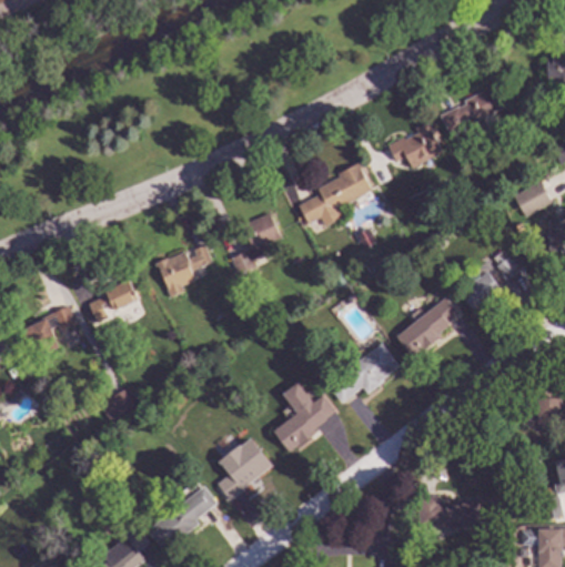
[(564,85),(557,85),(557,79),(547,78),(548,57),(557,57),(557,53),(564,53),(564,85)]
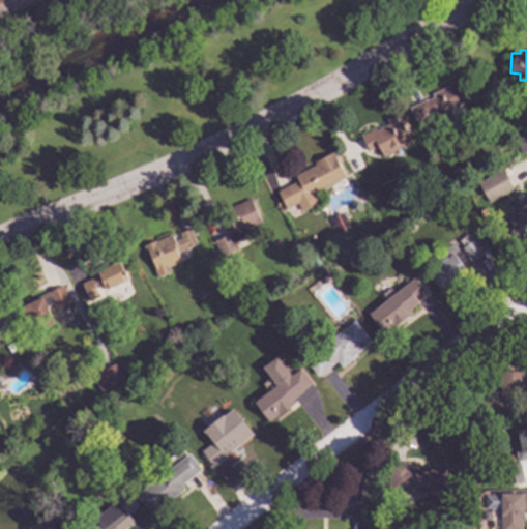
[(476,98),(461,106),(463,111),(454,115),(451,112),(444,115),(441,109),(435,112),(438,118),(420,126),(411,108),(428,99),(428,100),(436,97),(434,93),(466,77),(476,98)]
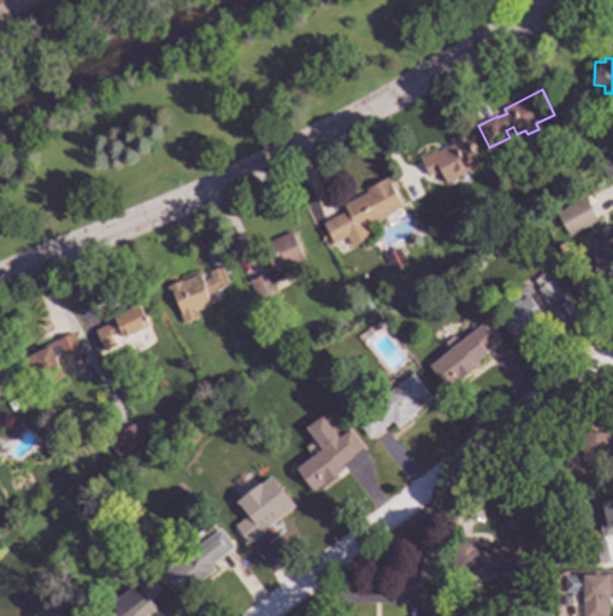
[(469,139),(466,140),(479,165),(447,182),(441,169),(430,175),(422,159),(437,150),(438,153),(453,145),(451,141),(465,133),(469,139)]
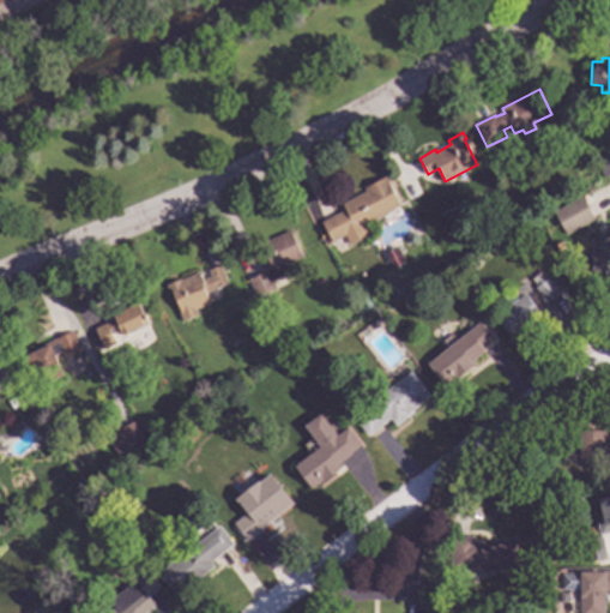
[(609,174),(604,178),(596,162),(609,155),(609,174)]
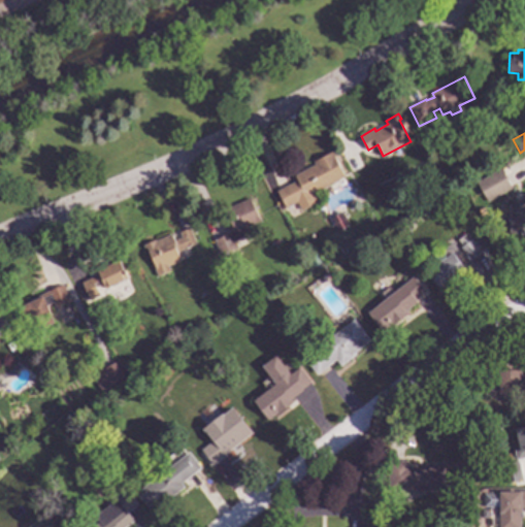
[(346,176),(287,207),(279,191),(298,180),(295,174),(315,165),(314,162),(332,153),(346,176)]
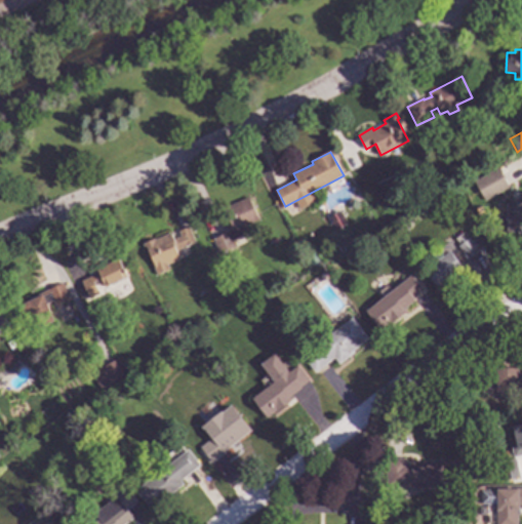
[(506,176),(505,177),(510,187),(486,200),(475,182),(500,167),(506,176)]
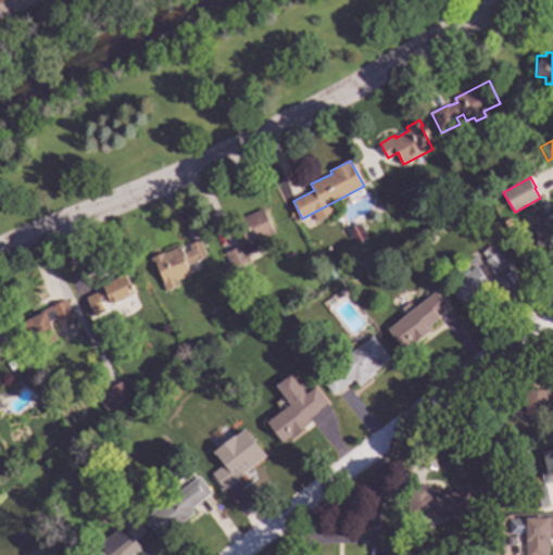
[(276,231),(260,241),(263,247),(246,255),(249,260),(234,268),(226,253),(248,241),(237,222),(263,207),(276,231)]
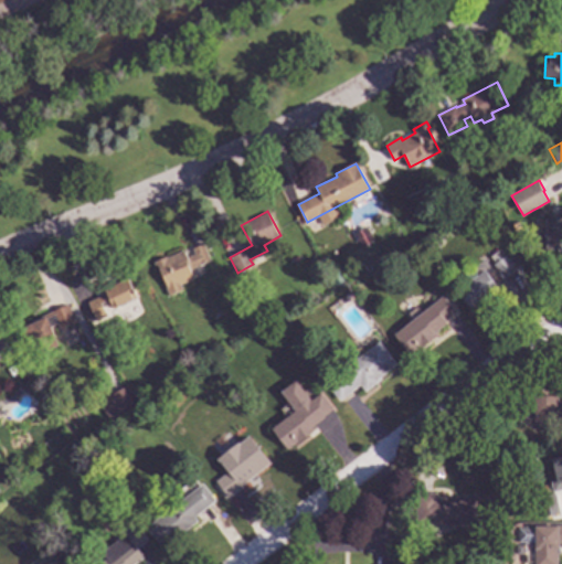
[(561,252),(547,252),(547,217),(561,217),(561,252)]
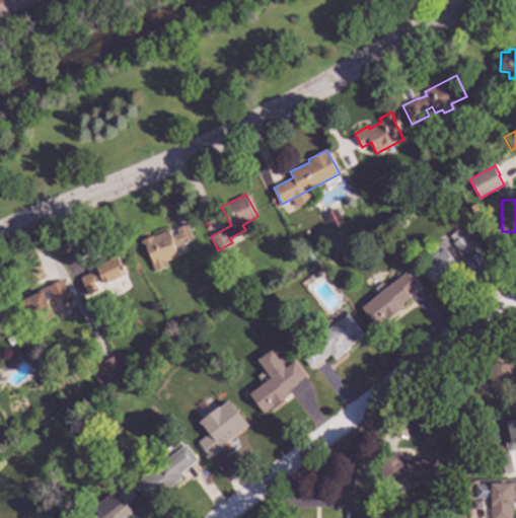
[(195,237),(174,247),(178,254),(164,262),(161,254),(152,259),(144,241),(168,228),(172,236),(179,233),(176,228),(187,223),(195,237)]
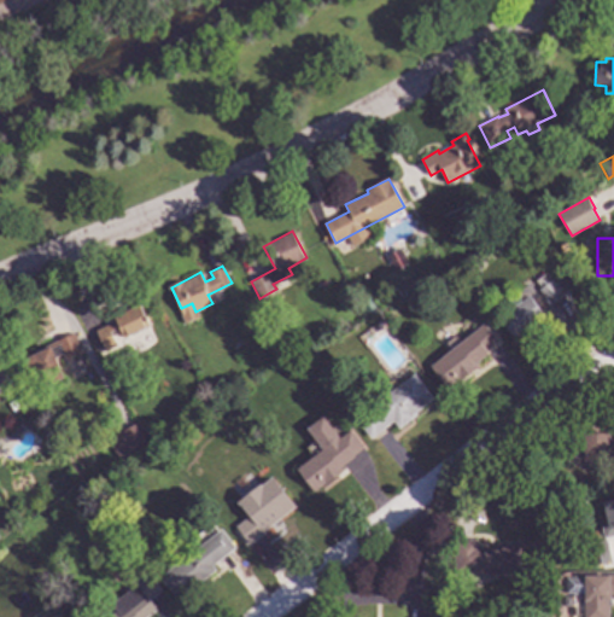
[(562,295),(551,304),(539,289),(551,280),(562,295)]
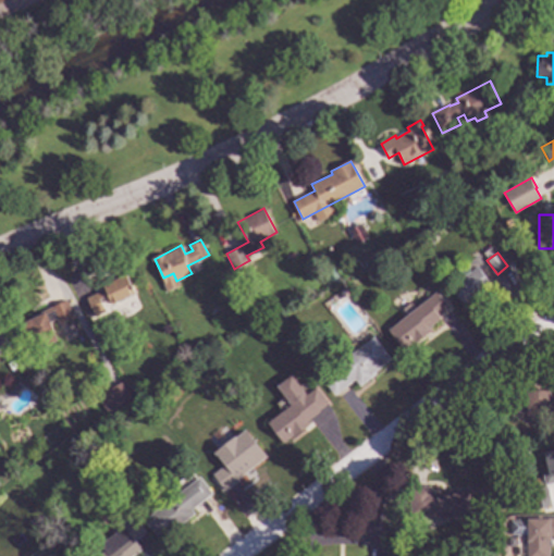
[(490,285),(465,304),(452,287),(477,268),(490,285)]
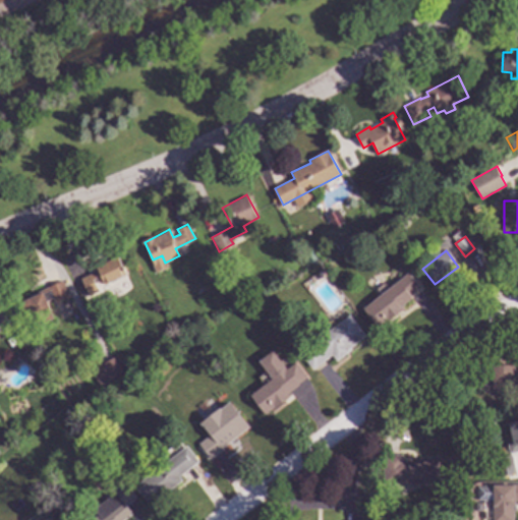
[(128,274),(107,286),(104,280),(96,283),(99,289),(89,294),(80,278),(98,270),(97,267),(119,255),(128,274)]
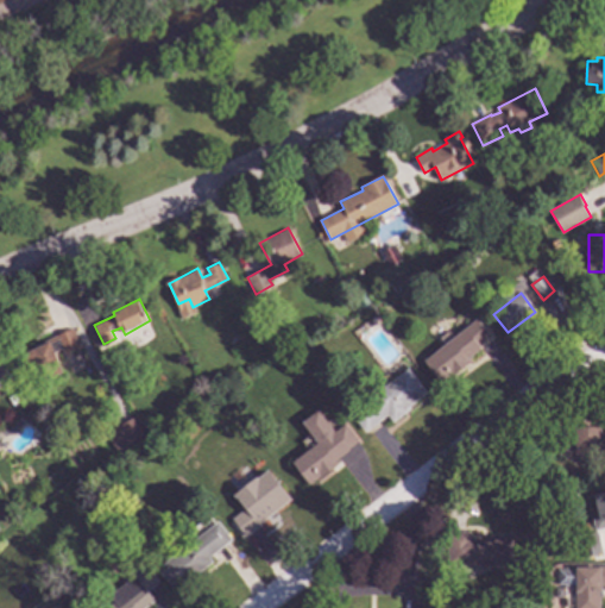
[(491,336),(479,345),(481,348),(467,358),(470,361),(442,382),(426,361),(478,320),(491,336)]
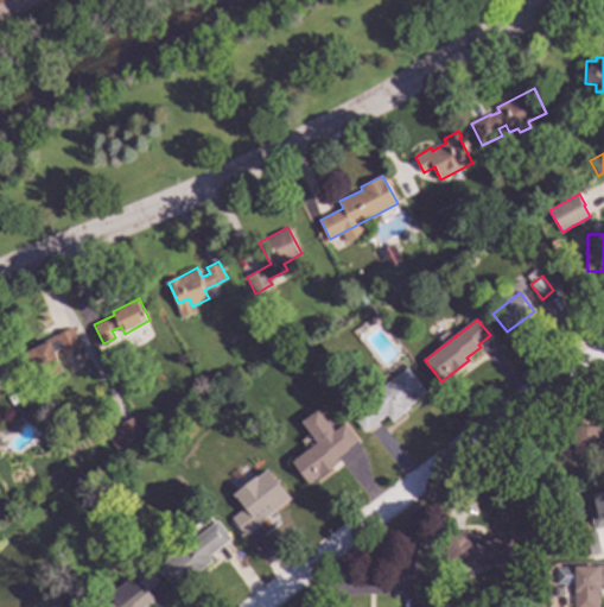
[(82,347),(67,354),(63,348),(55,352),(63,371),(38,383),(25,353),(50,341),(49,339),(72,327),(82,347)]
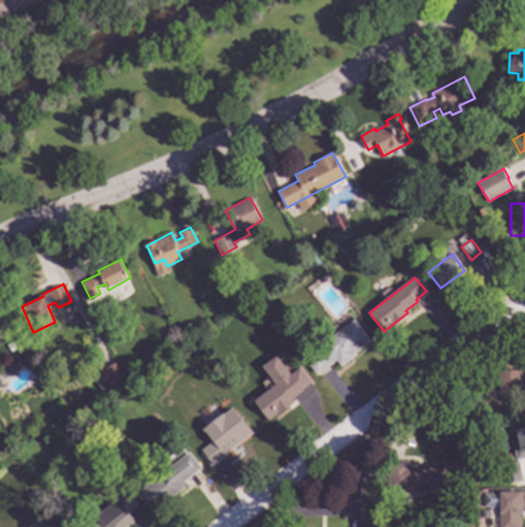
[(11,328),(0,335),(0,315),(2,314),(11,328)]
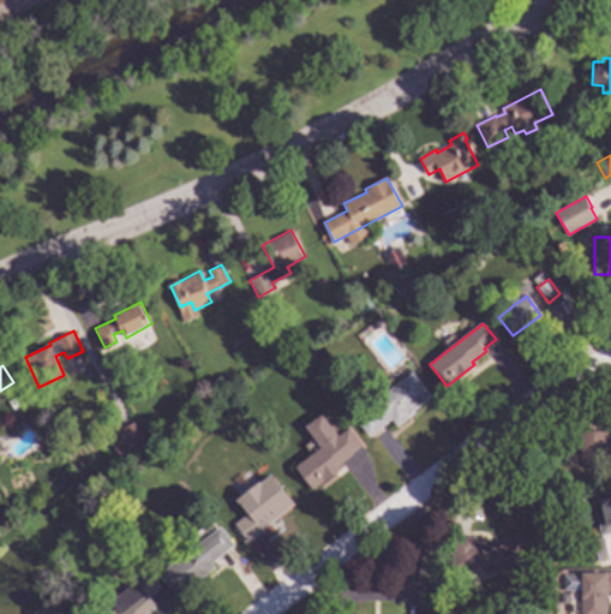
[(431,395),(413,410),(415,412),(397,427),(391,419),(369,436),(354,417),(413,371),(431,395)]
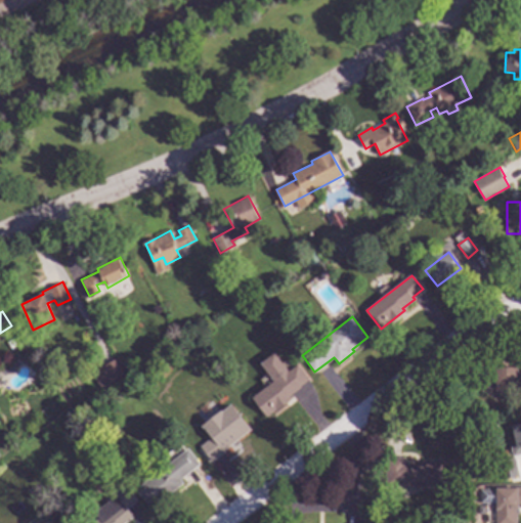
[(18,343),(12,347),(8,342),(14,338),(18,343)]
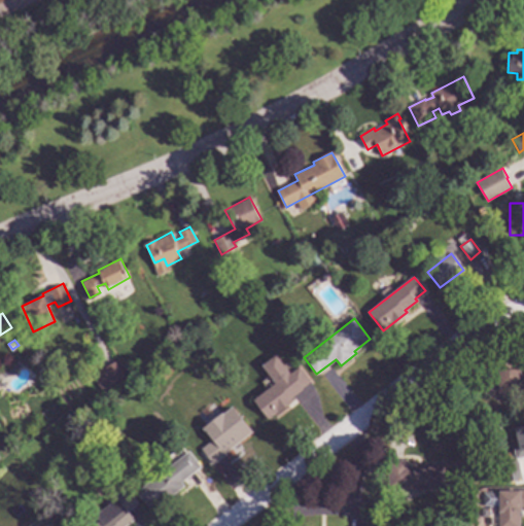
[(290,373),(300,366),(311,382),(303,388),(304,389),(292,398),(294,400),(269,419),(253,399),(275,383),(262,365),(276,354),(290,373)]
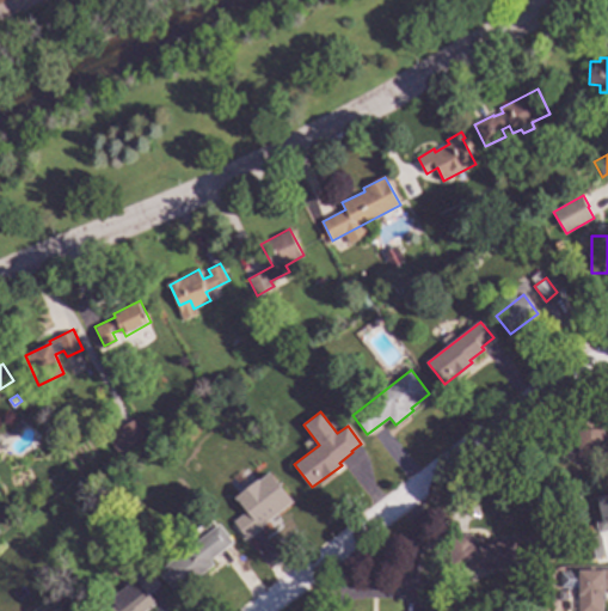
[(607,456),(579,456),(579,452),(567,452),(567,428),(607,428),(607,456)]
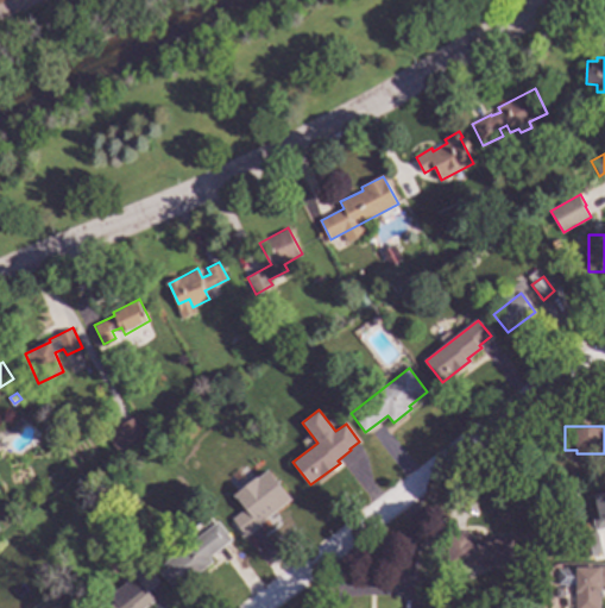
[(290,500),(258,525),(259,527),(247,537),(233,518),(245,508),(243,505),(275,480),(290,500)]
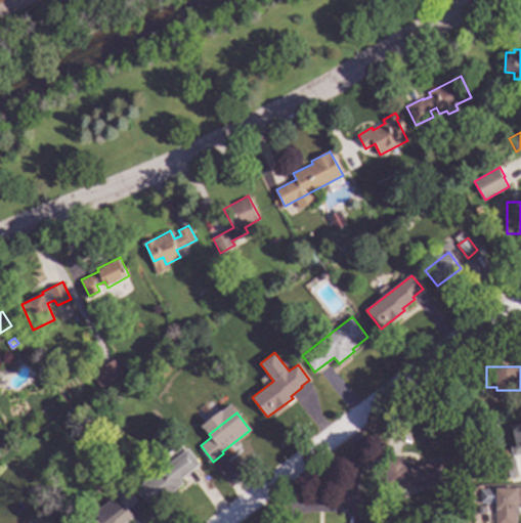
[(520,454),(513,456),(512,447),(517,446),(513,426),(520,424),(520,454)]
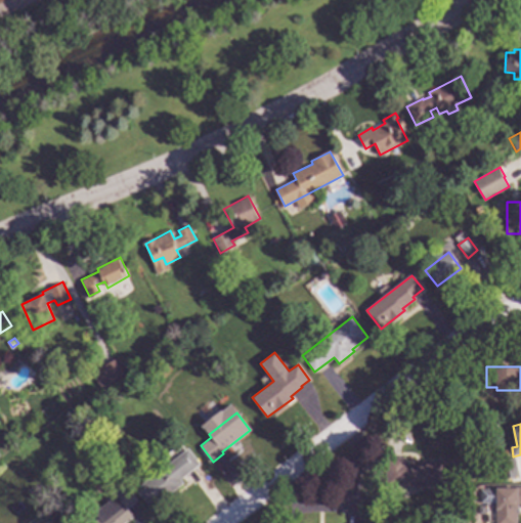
[(200,464),(180,479),(182,482),(150,508),(135,488),(187,448),(200,464)]
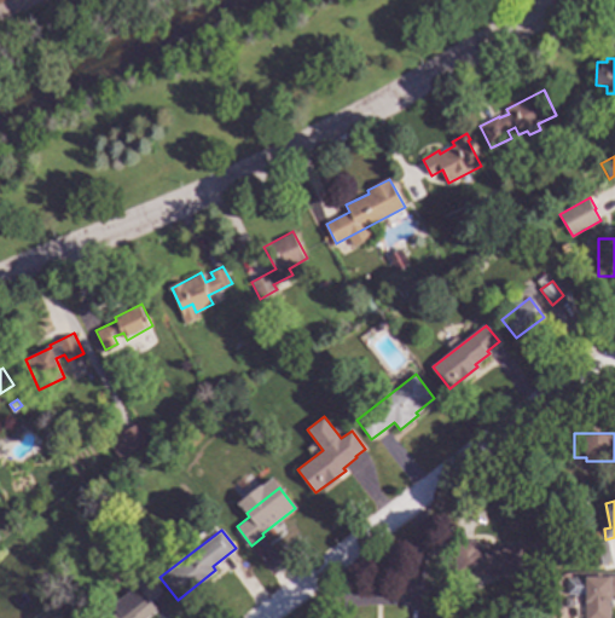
[(498,544),(523,546),(523,575),(456,573),(456,541),(498,541),(498,544)]
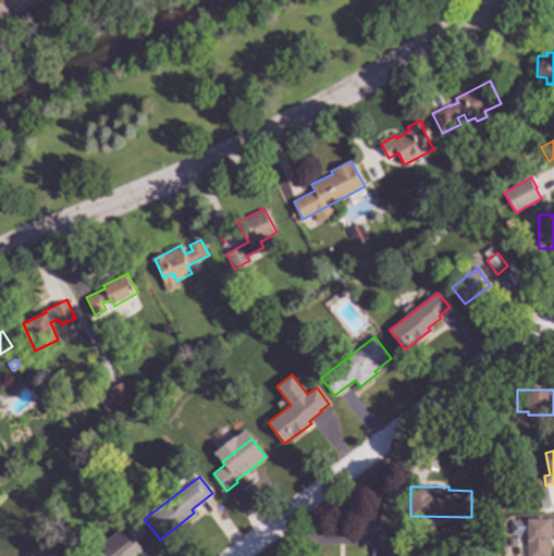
[(552,506),(533,509),(530,490),(549,486),(552,506)]
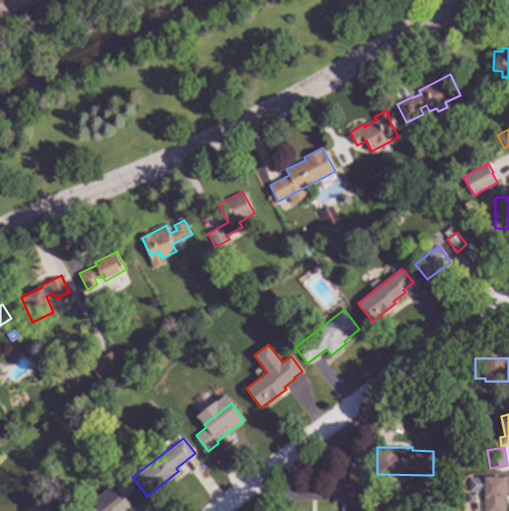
[(134,489),(124,496),(131,505),(123,510),(91,510),(96,507),(92,501),(113,485),(112,483),(123,475),(134,489)]
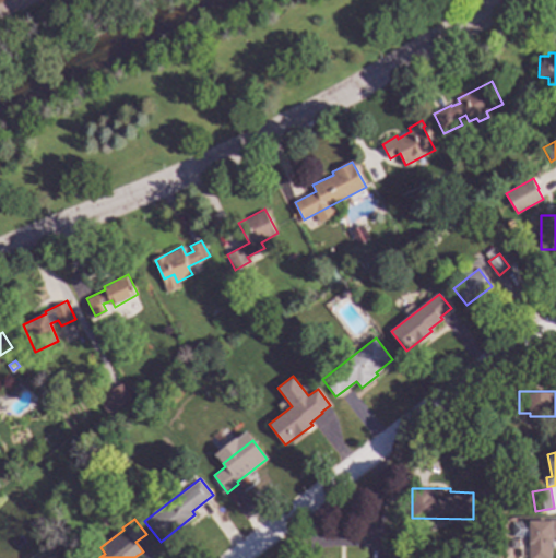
[(555,537),(552,537),(552,557),(529,557),(530,538),(525,537),(525,524),(529,524),(529,521),(551,522),(551,519),(555,519),(555,537)]
